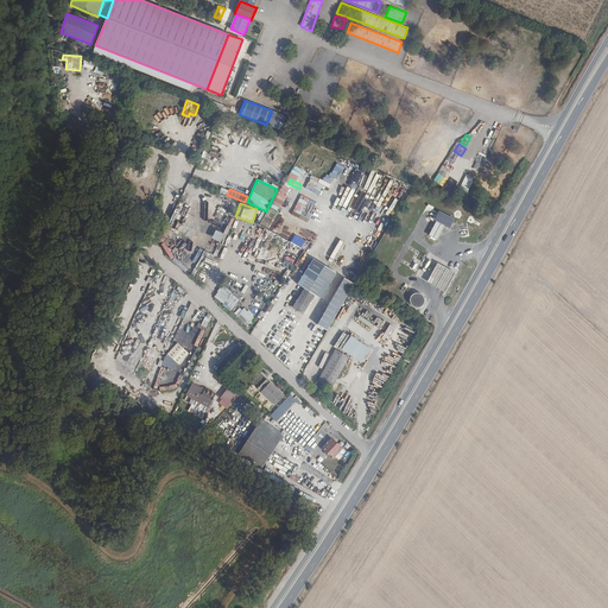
[(229,247),(238,229),(233,227),(225,246),(229,247)]
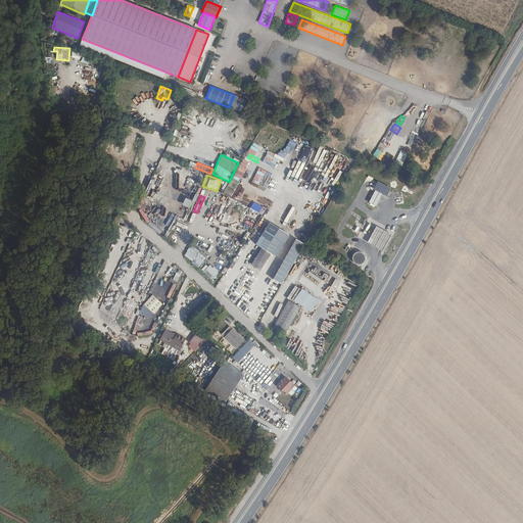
[(189,207),(192,200),(185,197),(182,204),(189,207)]
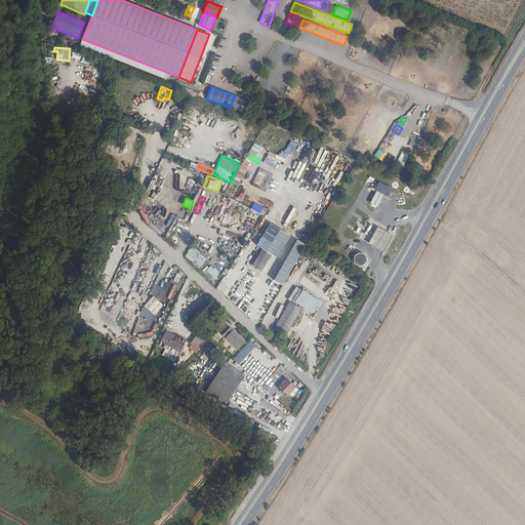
[(215,203),(212,209),(218,213),(220,208),(217,206),(218,205),(215,203)]
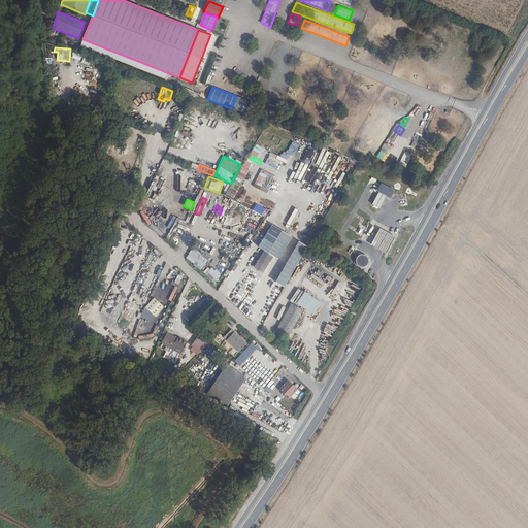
[(227,207),(225,215),(232,217),(234,209),(227,207)]
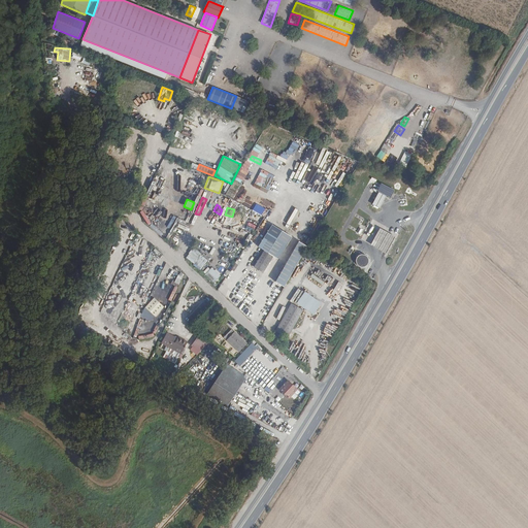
[(255,244),(260,246),(270,253),(275,256),(288,234),(268,222),(255,244)]
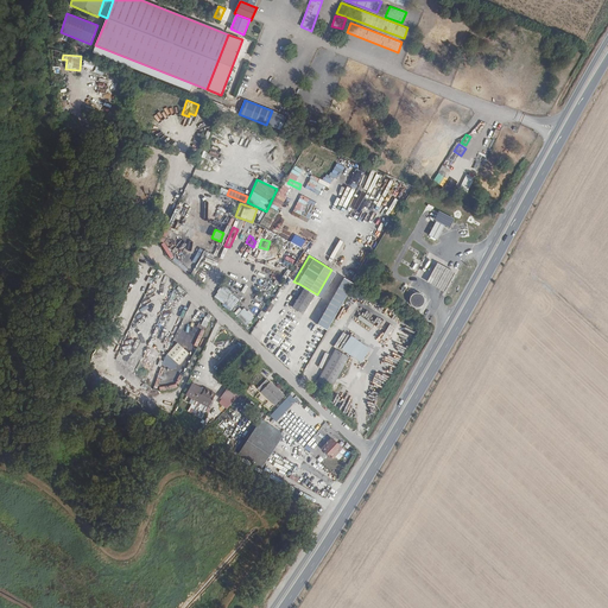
[(311,291),(299,284),(287,303),(299,311),(311,291)]
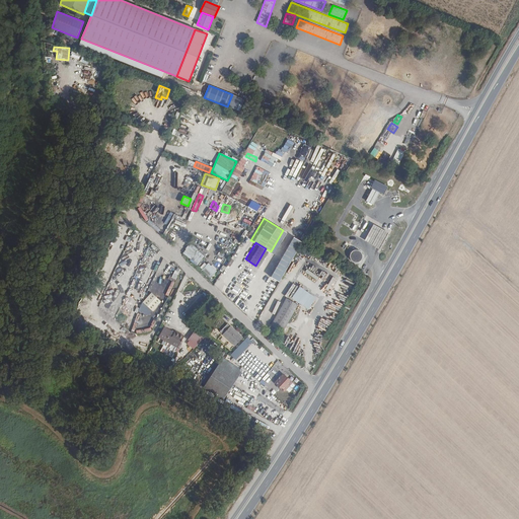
[(197,266),(205,255),(190,243),(181,253),(197,266)]
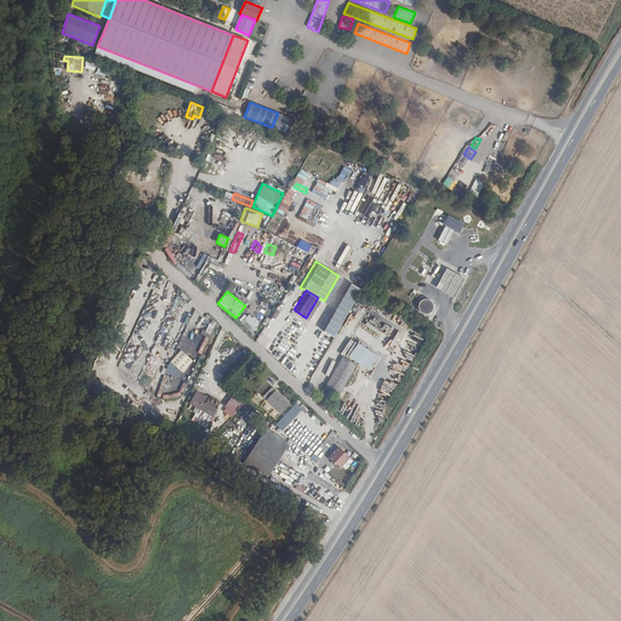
[(429,297),(417,302),(422,314),(434,309),(429,297)]
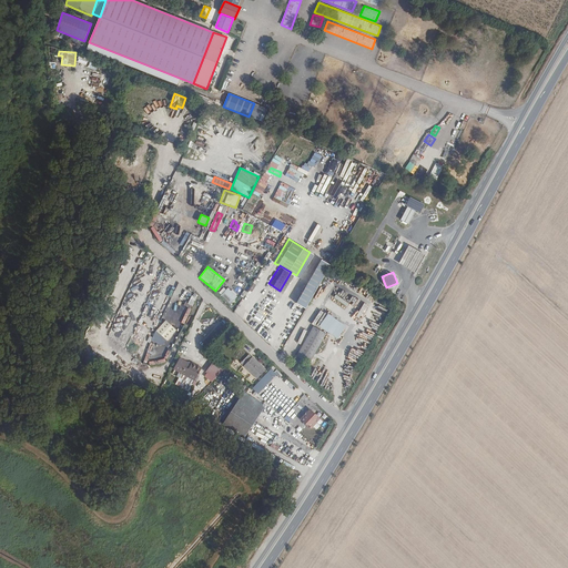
[(298,322),(323,277),(314,273),(288,316),(298,322)]
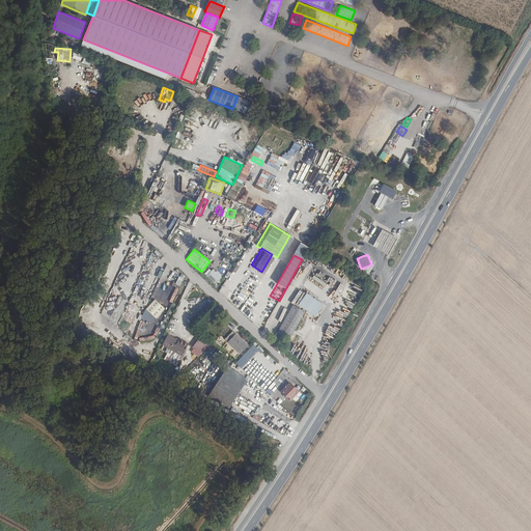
[(214,269),(205,276),(215,284),(222,277),(214,269)]
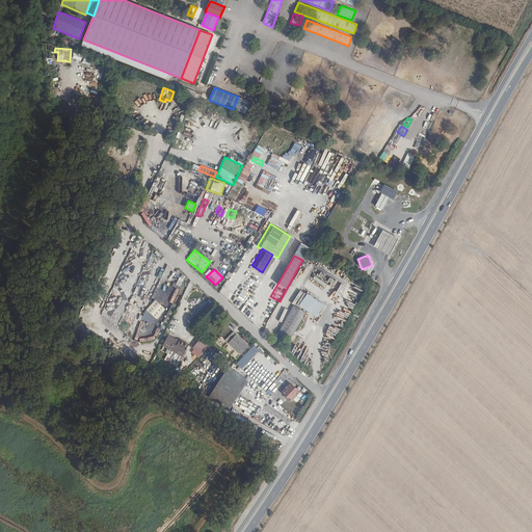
[(179,276),(176,285),(181,287),(184,278),(179,276)]
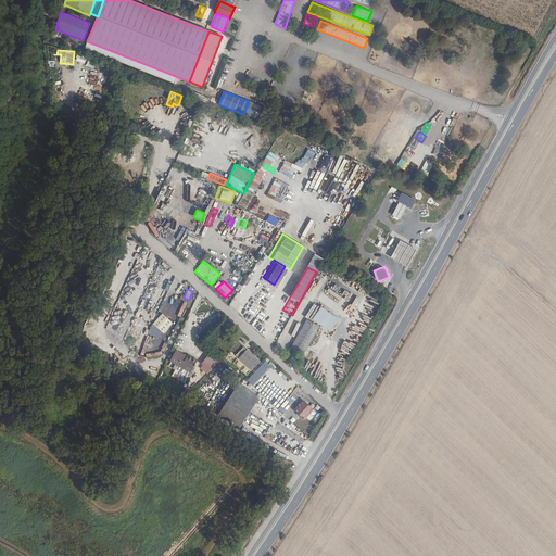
[(349,310),(352,312),(351,315),(353,316),(363,300),(356,297),(349,310)]
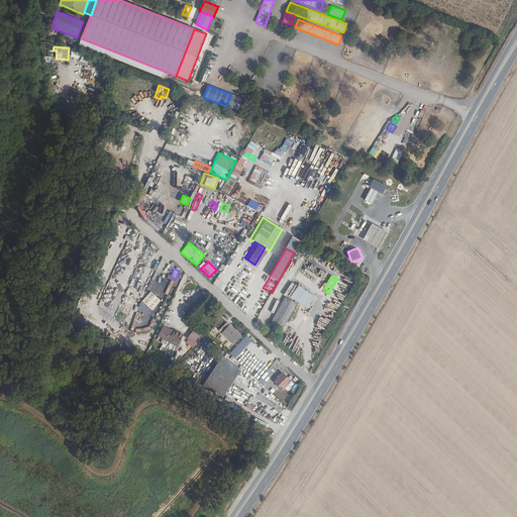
[(305,302),(313,289),(297,280),(289,293),(305,302)]
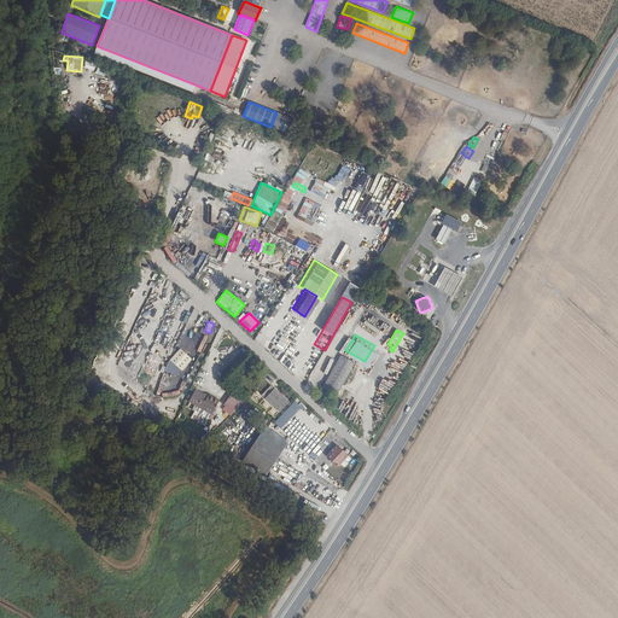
[(179,371),(188,359),(176,349),(167,361),(179,371)]
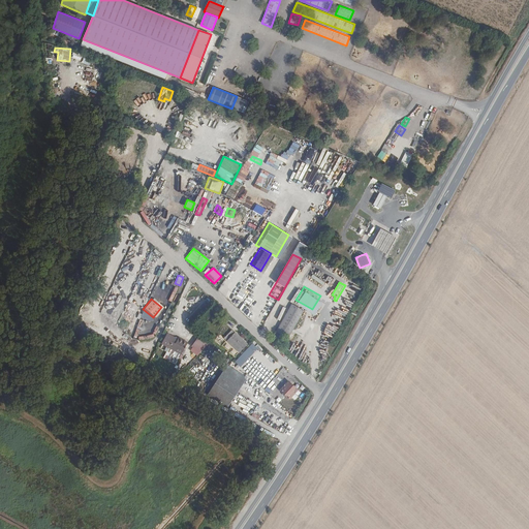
[(286,333),(302,307),(289,300),(274,325),(278,328),(276,331),(282,335),(283,331),(286,333)]
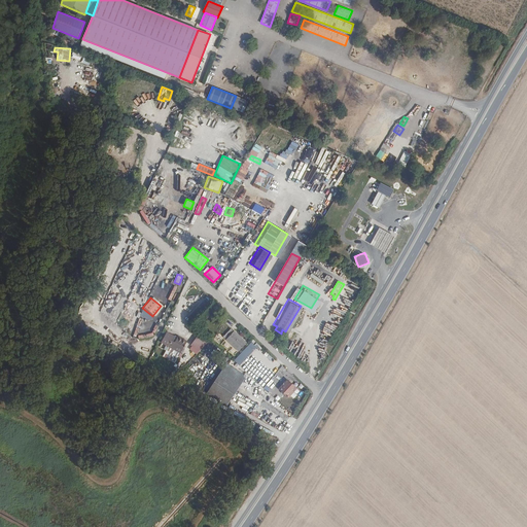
[(242,311),(248,318),(250,316),(244,309),(242,311)]
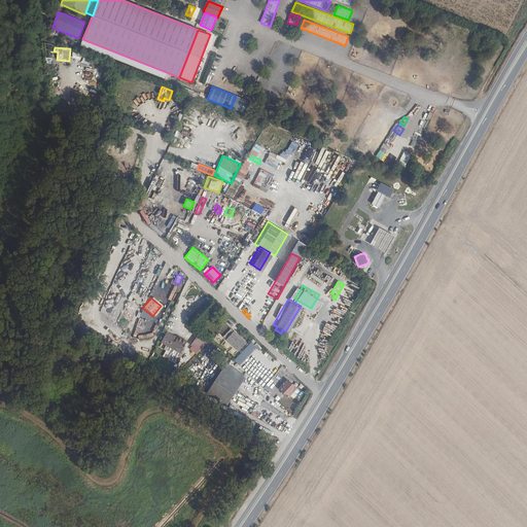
[(238,351),(245,344),(230,328),(222,337),(238,351)]
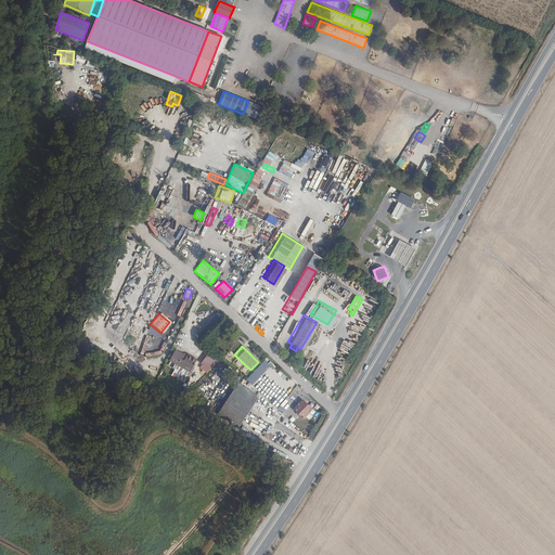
[(190,372),(196,359),(188,355),(186,356),(182,352),(176,364),(190,372)]
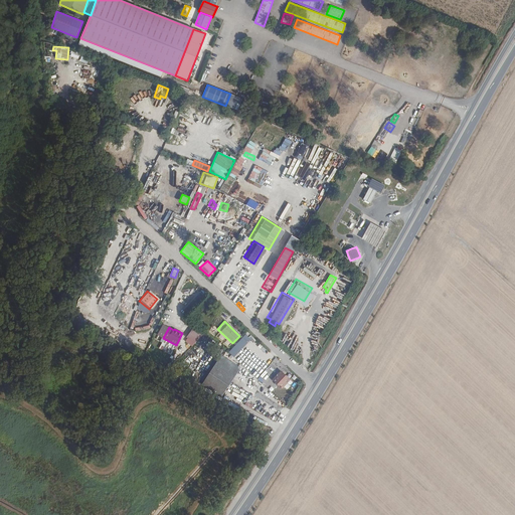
[(194,344),(203,334),(194,327),(185,337),(194,344)]
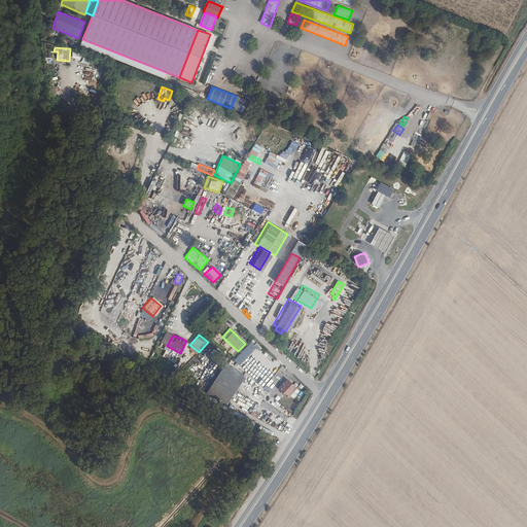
[(234,360),(240,365),(256,347),(251,342),(234,360)]
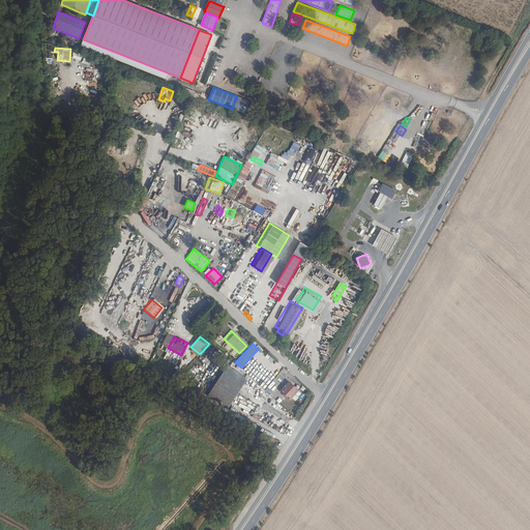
[(231,369),(227,376),(244,388),(249,381),(231,369)]
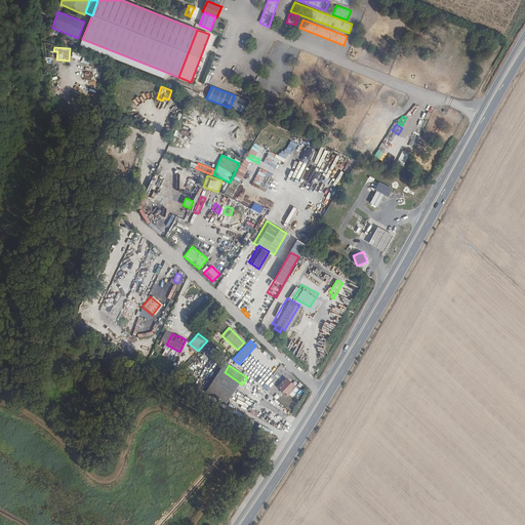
[(242,385),(225,372),(210,394),(214,397),(229,406),(242,385)]
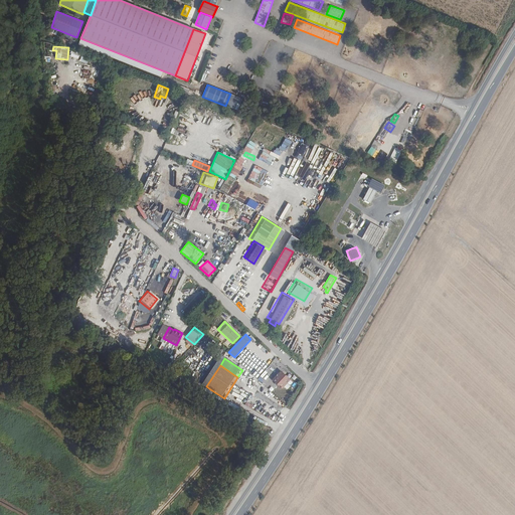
[(281,389),(288,379),(278,371),(270,381),(281,389)]
